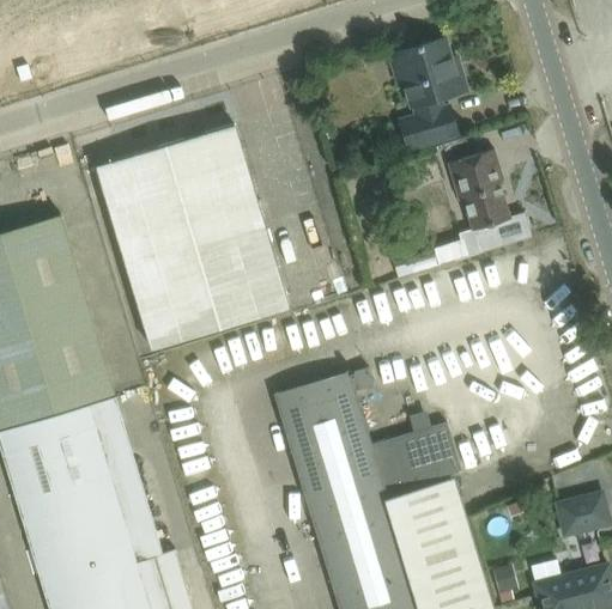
[(449,60),(443,40),(394,55),(411,110),(412,109),(416,119),(398,123),(406,152),(458,138),(449,108),(442,110),(438,101),(465,93),(459,73),(462,72),(458,58),(449,60)]
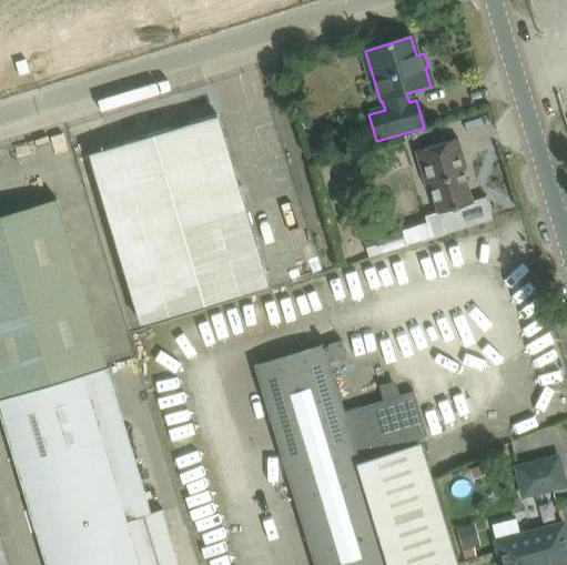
[(267,288),(216,118),(89,157),(140,325),(267,288)]
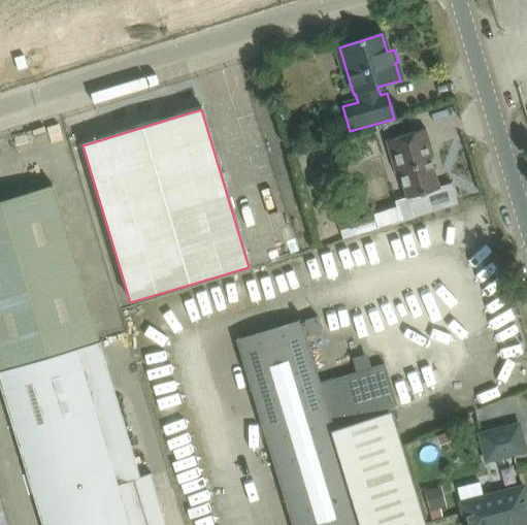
[(424,131),(385,142),(394,174),(398,173),(406,200),(408,200),(414,220),(456,206),(451,187),(438,190),(429,159),(432,158),(424,131)]
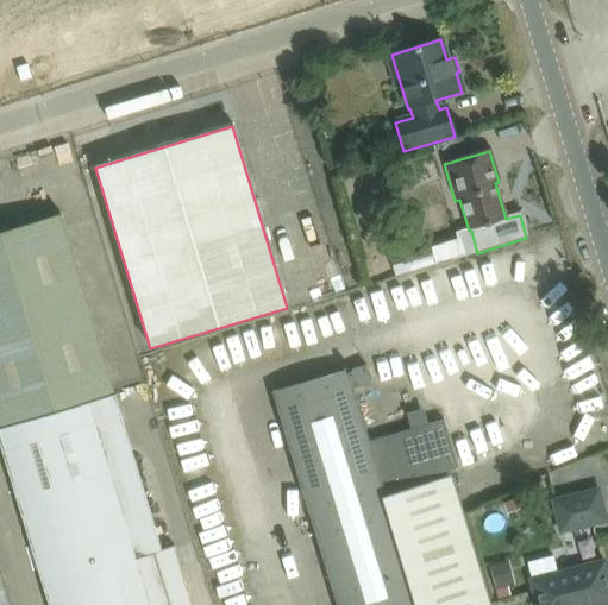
[(60,215),(0,233),(0,428),(88,402),(113,394),(60,215)]
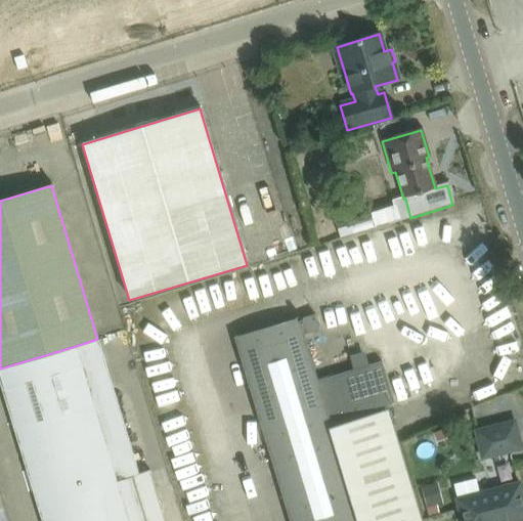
[(334,242),(331,231),(316,235),(319,246),(334,242)]
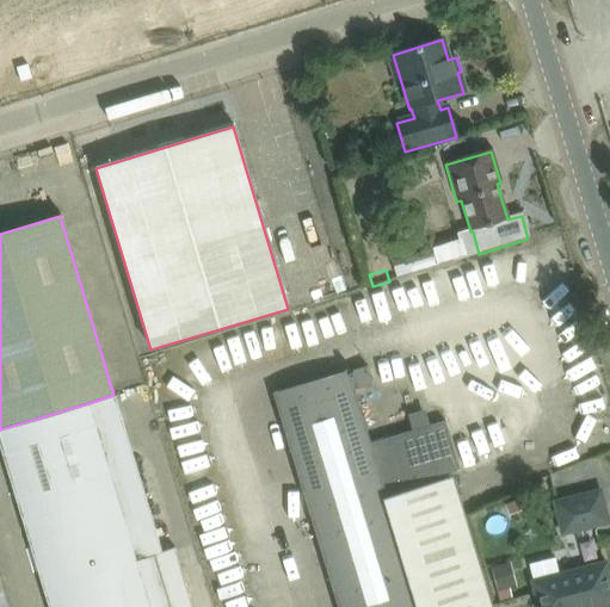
[(347,375),(275,396),(338,606),(491,606),(453,478),(435,483),(435,481),(448,476),(456,471),(460,470),(445,425),(442,426),(430,429),(425,412),(407,416),(412,434),(369,447),(352,394),(373,388),(368,371),(347,376),(347,375)]
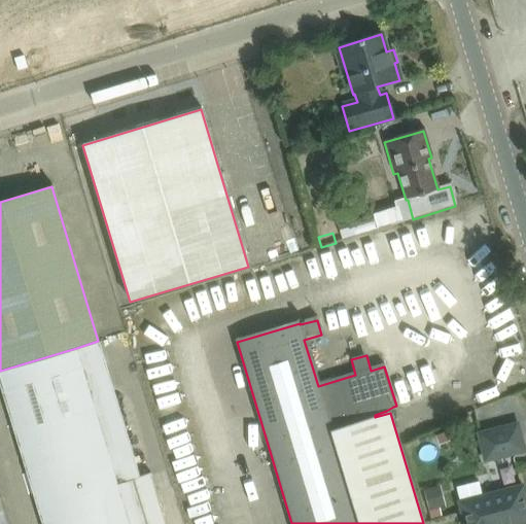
[(0,386),(20,451),(41,523),(165,523),(150,475),(140,478),(117,485),(76,348),(0,371),(0,386)]
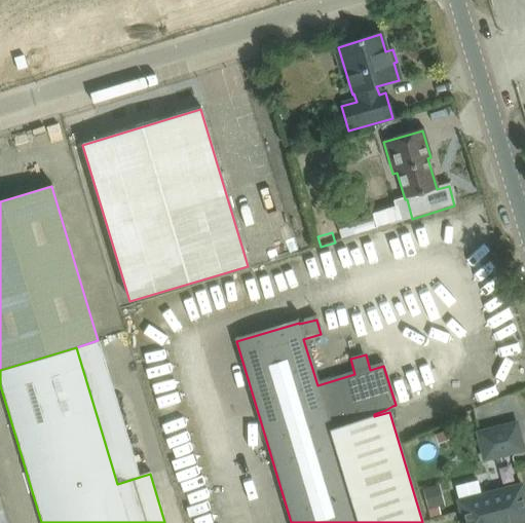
[(523,452),(516,424),(477,435),(483,462),(523,452)]
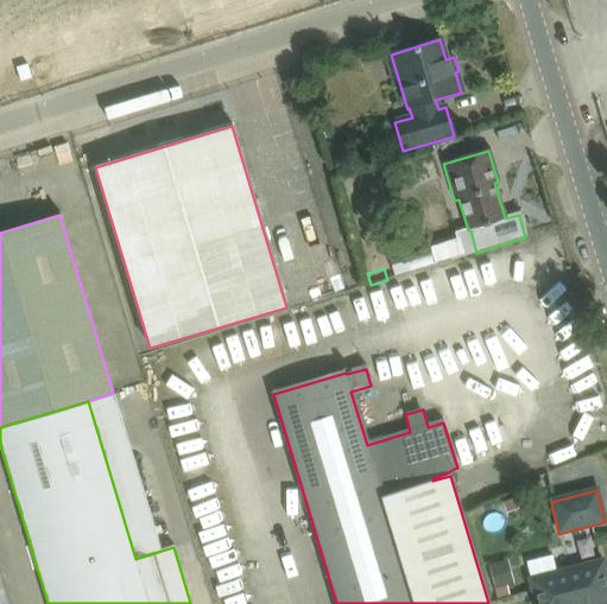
[(518,497),(501,504),(505,515),(523,508),(518,497)]
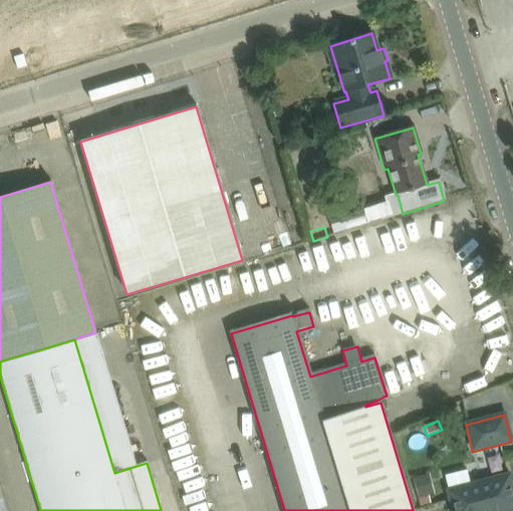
[(466,472),(445,478),(448,491),(447,491),(451,510),(508,510),(512,509),(512,491),(509,475),(469,486),(466,472)]
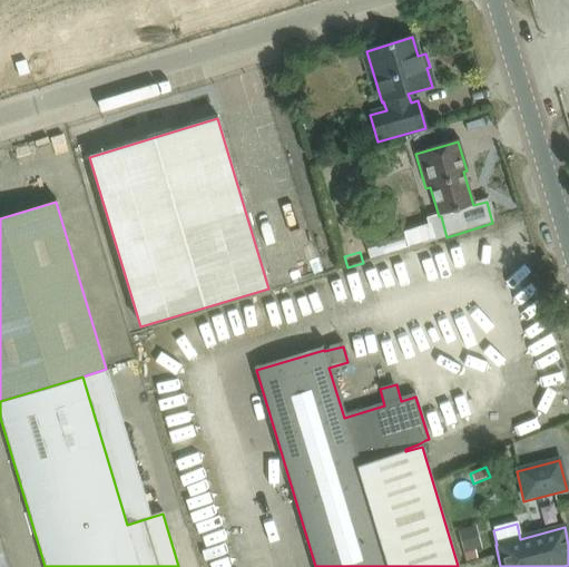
[(474,527),(457,533),(463,555),(481,550),(474,527)]
